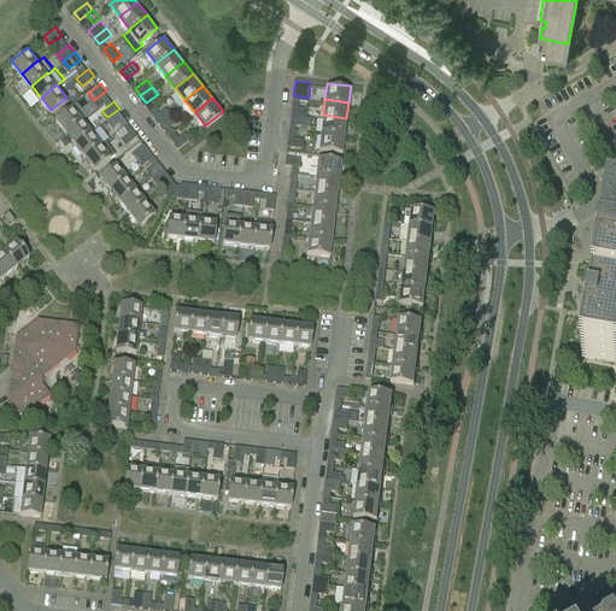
[(292,103),(292,112),(306,113),(308,105),(292,103)]
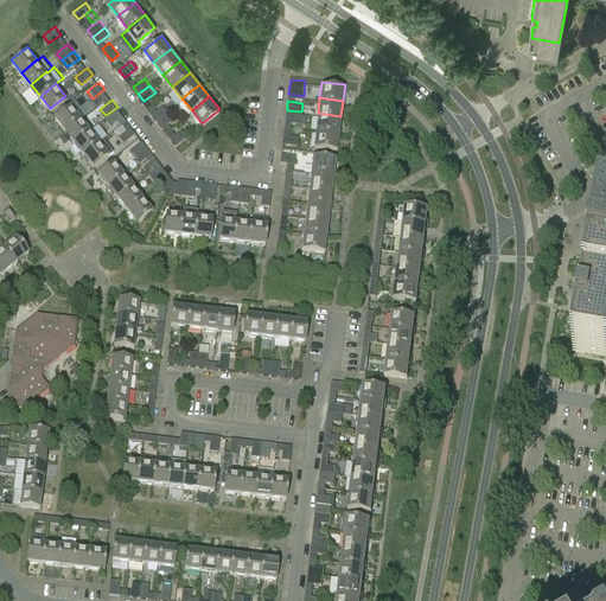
[(152,112),(157,119),(168,109),(164,102),(152,112)]
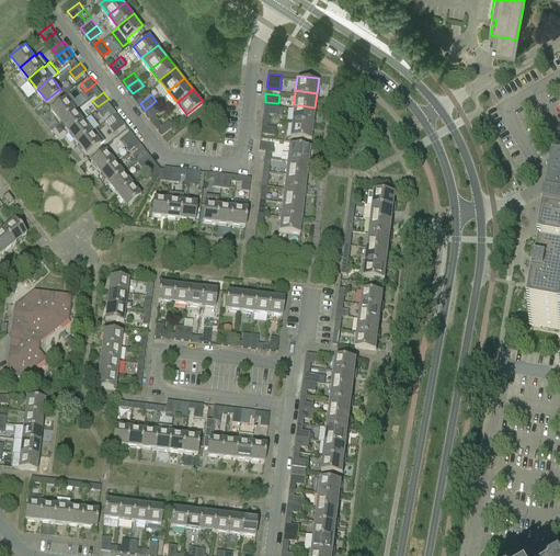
[(50,106),(60,118),(75,106),(66,95),(50,106)]
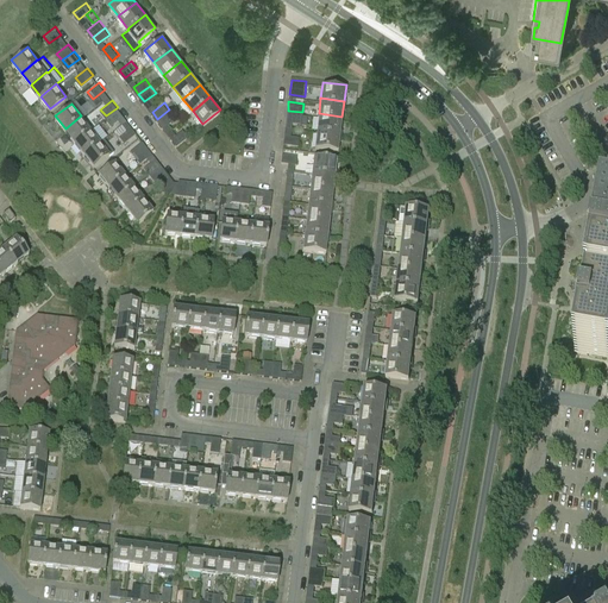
[(123,114),(118,107),(106,115),(111,123),(123,114)]
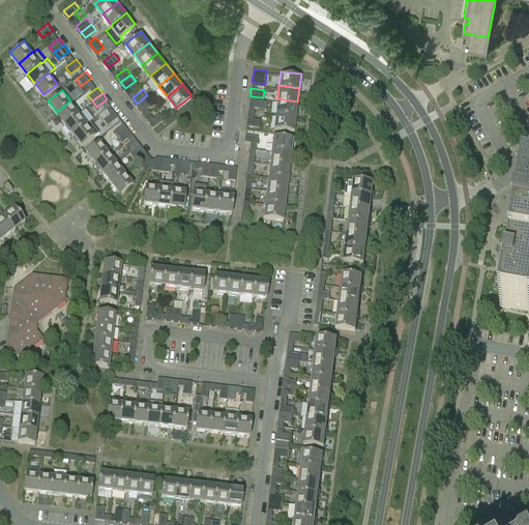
[(152,101),(147,95),(137,104),(142,110),(152,101)]
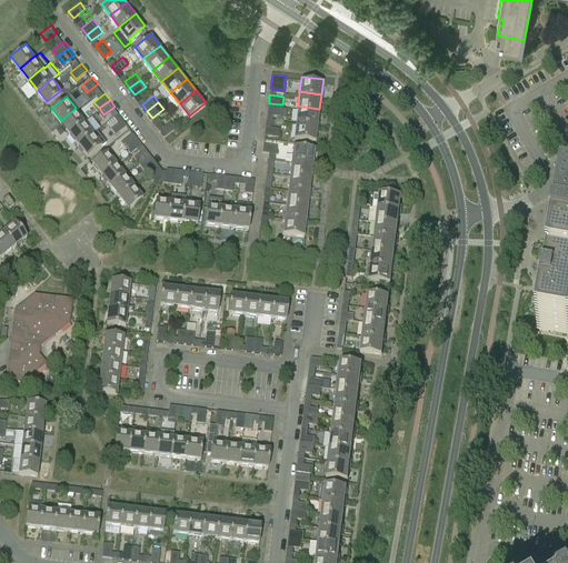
[(269,103),(268,111),(281,113),(282,104),(269,103)]
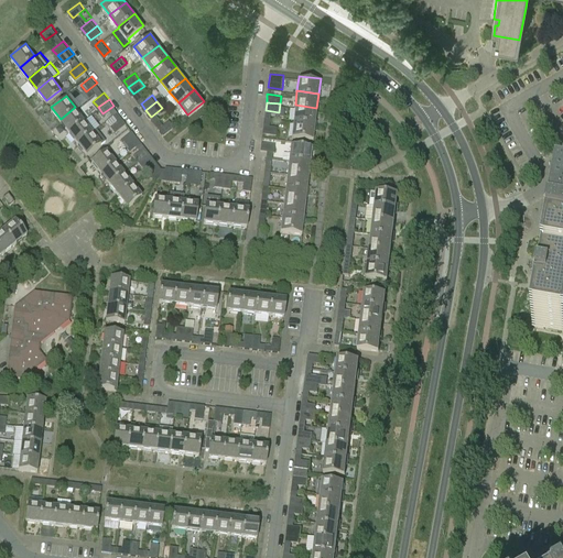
[(316,108),(295,105),(293,119),(315,122),(316,108)]
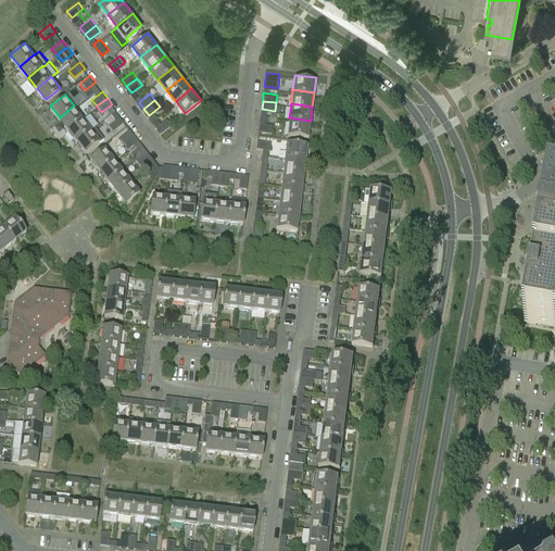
[(74,105),(60,117),(68,128),(83,116),(74,105)]
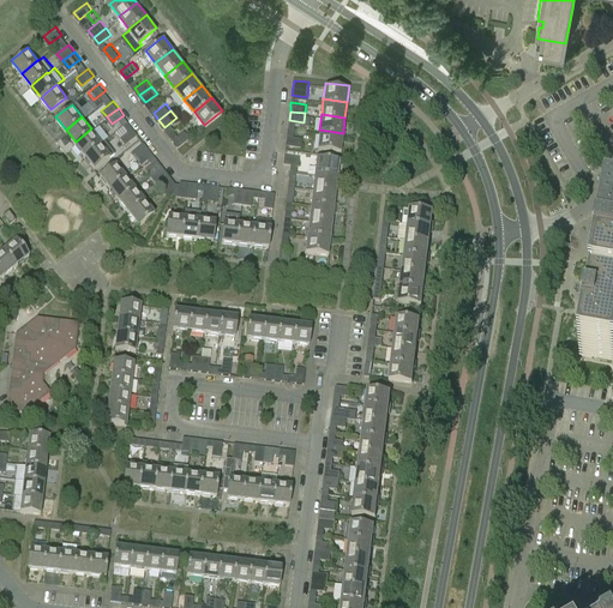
[(138,132),(132,125),(120,134),(126,142),(138,132)]
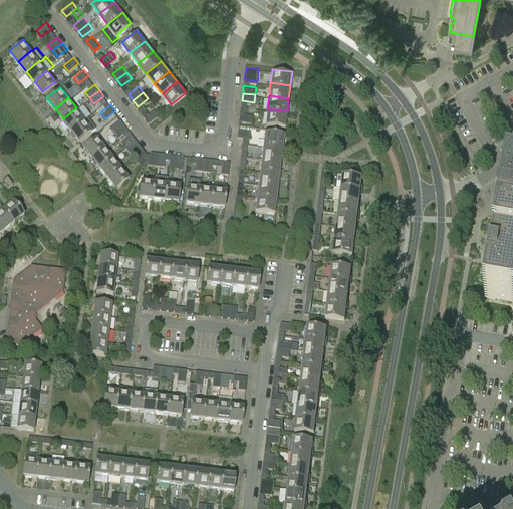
[(241,105),(240,118),(252,120),(253,112),(246,111),(246,106),(241,105)]
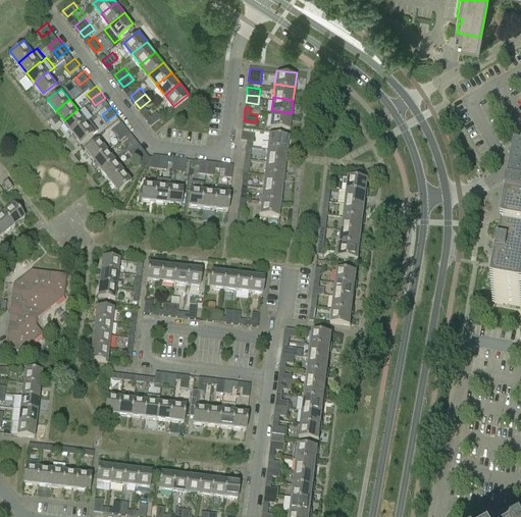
[(151,122),(161,114),(157,108),(147,116),(151,122)]
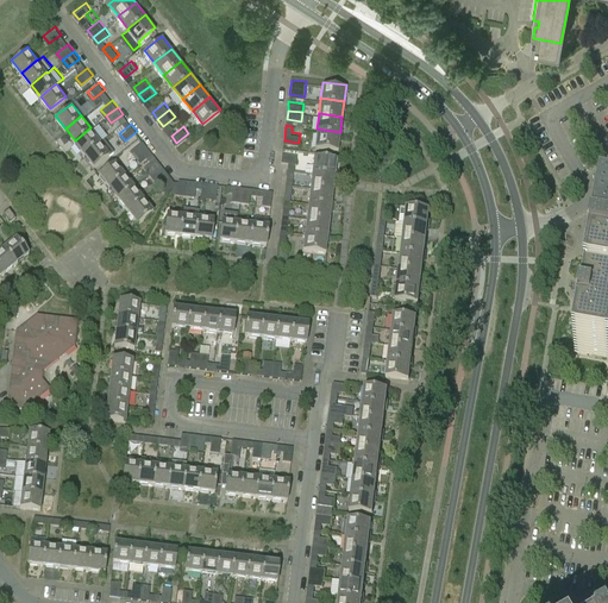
[(100,139),(91,127),(75,140),(85,152),(100,139)]
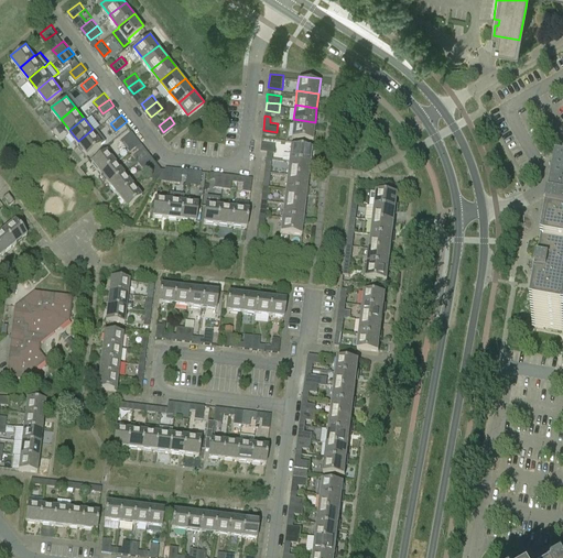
[(315,122),(293,119),(292,134),(313,137),(315,122)]
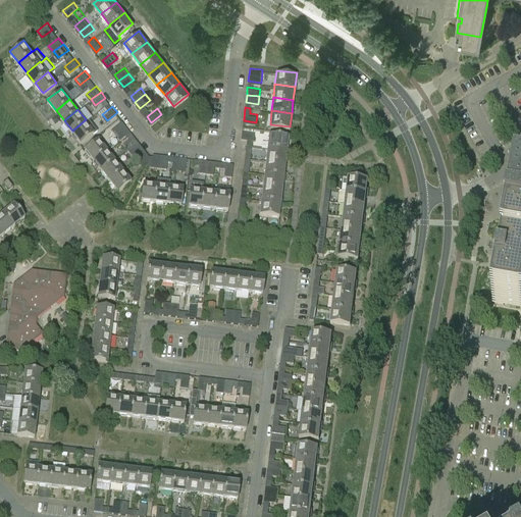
[(86,119),(72,131),(81,142),(98,127),(90,116),(86,119)]
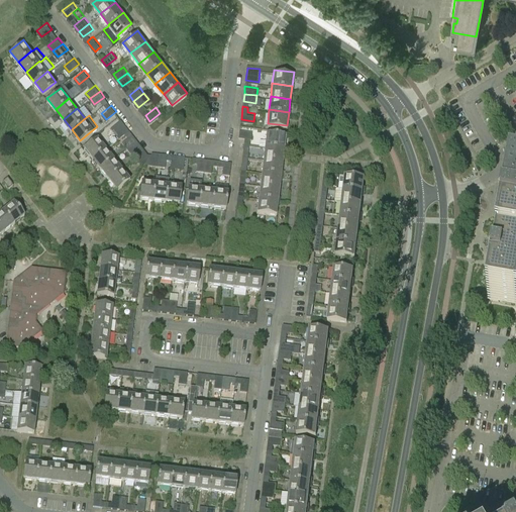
[(116,131),(126,124),(121,118),(121,117),(111,125),(116,131)]
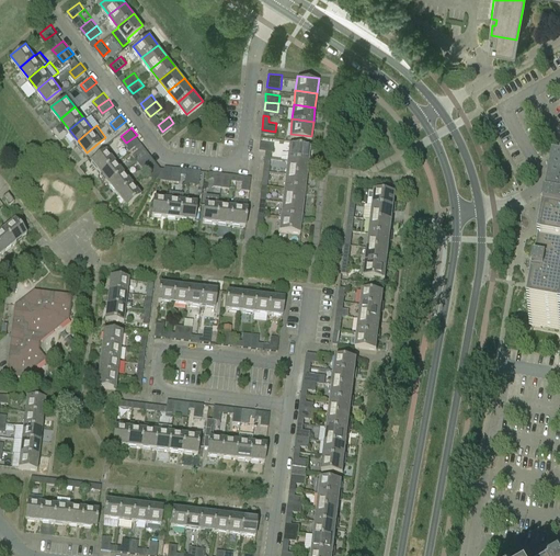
[(260,147),(266,148),(273,148),(274,140),(261,138),(260,147)]
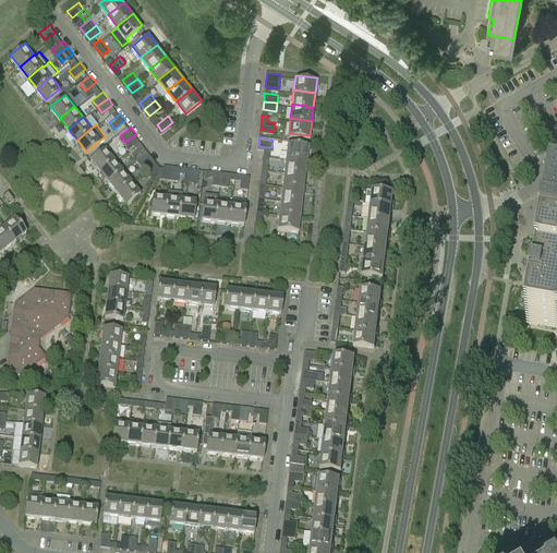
[(286,155),(307,157),(309,143),(288,141),(286,155)]
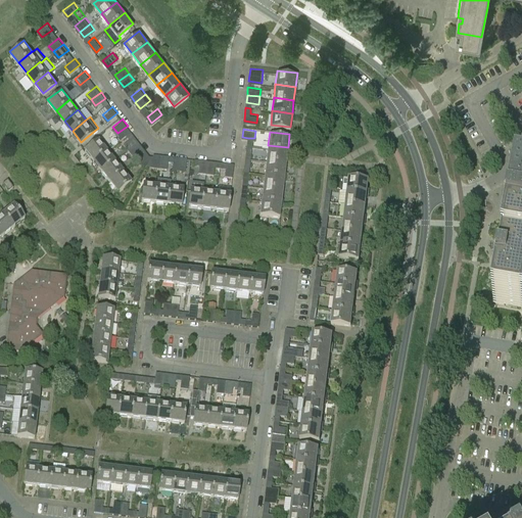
[(124,142),(129,148),(139,140),(134,134),(124,142)]
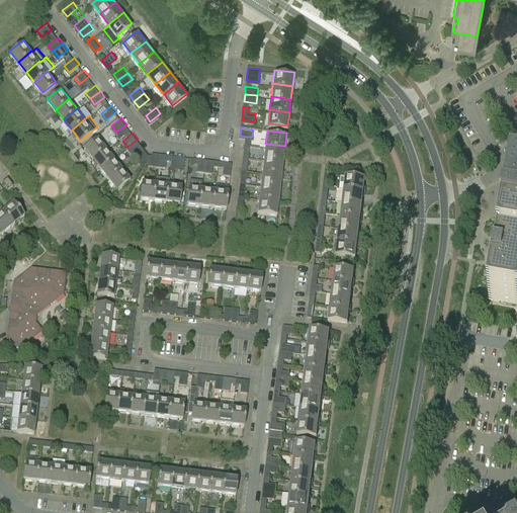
[(85,146),(93,157),(106,146),(98,136),(85,146)]
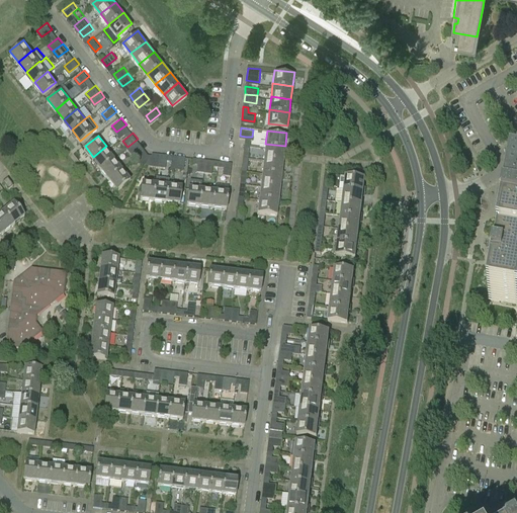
[(143,145),(138,139),(127,147),(132,152),(143,145)]
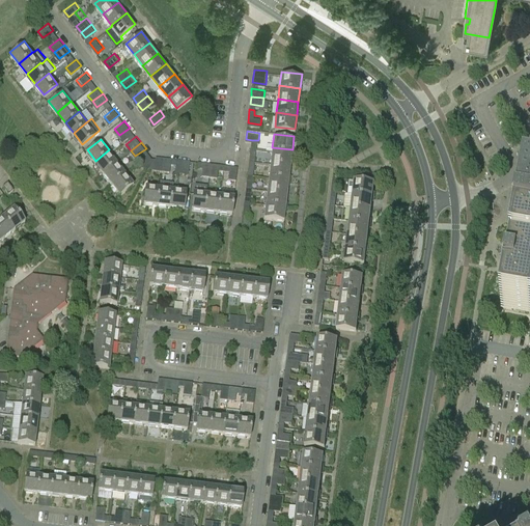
[(271,161),(290,163),(293,149),(272,147),(271,161)]
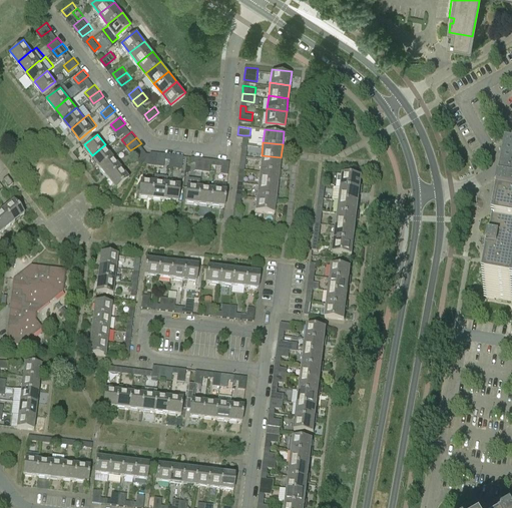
[(105,144),(92,155),(100,165),(113,154),(105,144)]
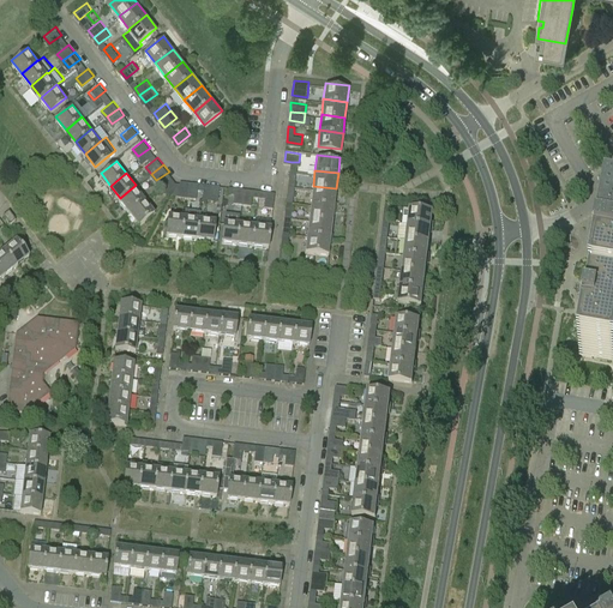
[(158,182),(164,190),(176,180),(170,173),(158,182)]
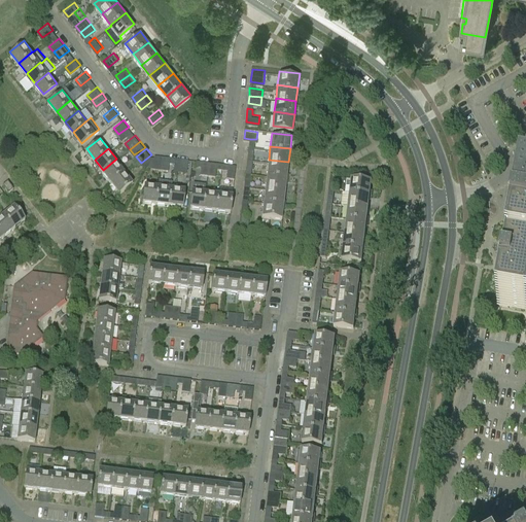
[(153,166),(161,167),(163,154),(154,153),(153,166)]
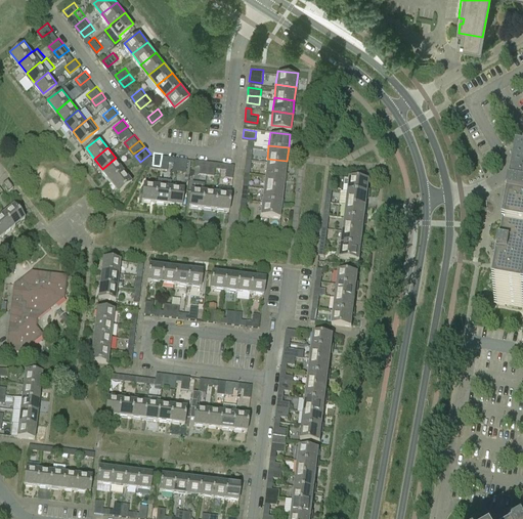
[(169,154),(162,154),(160,166),(168,167),(169,154)]
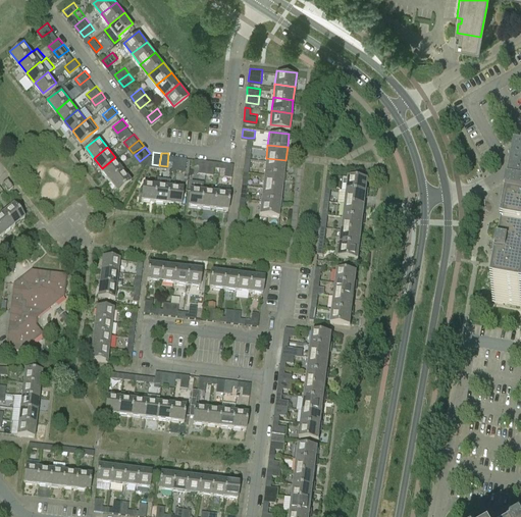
[(186,168),(188,156),(179,155),(177,167),(186,168)]
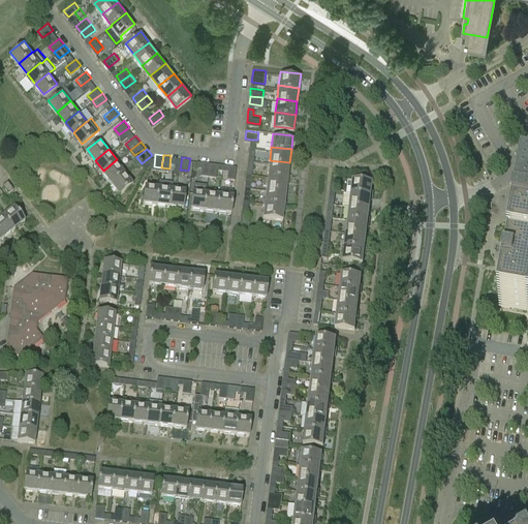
[(117,159),(103,171),(112,181),(125,170),(117,159)]
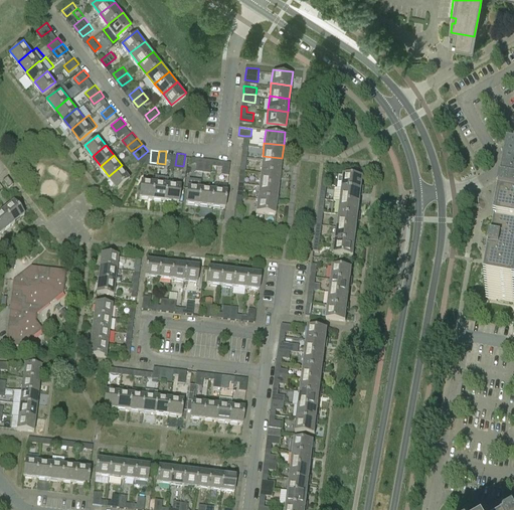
[(196,168),(203,169),(205,156),(198,155),(196,168)]
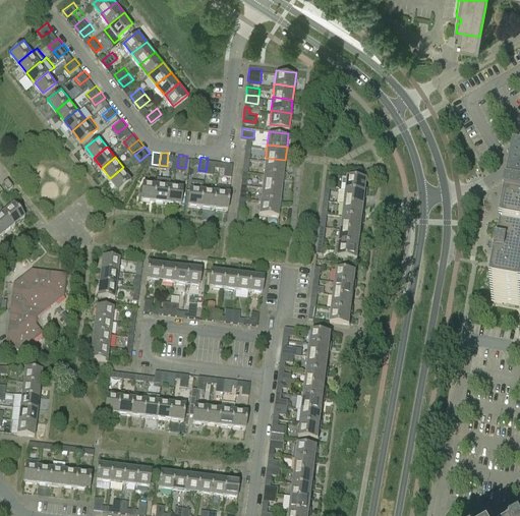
[(216,159),(208,158),(206,171),(214,172),(216,159)]
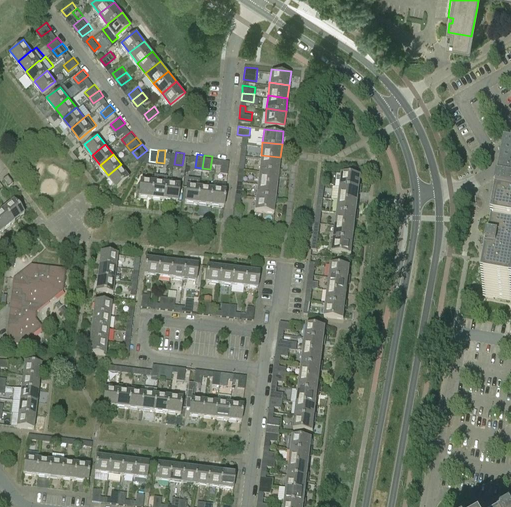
[(259,168),(279,170),(280,157),(261,155),(259,168)]
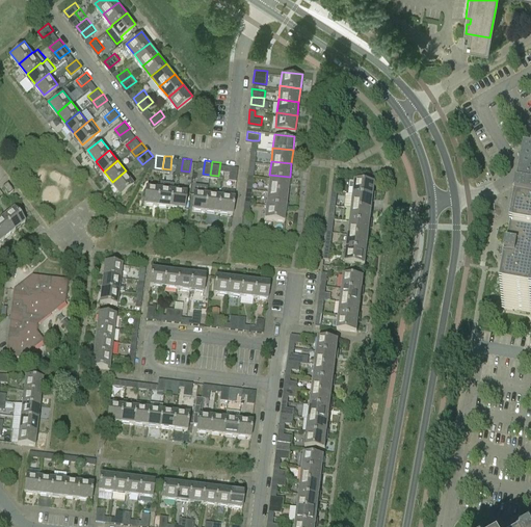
[(229,177),(236,178),(237,178),(238,164),(231,163),(229,177)]
